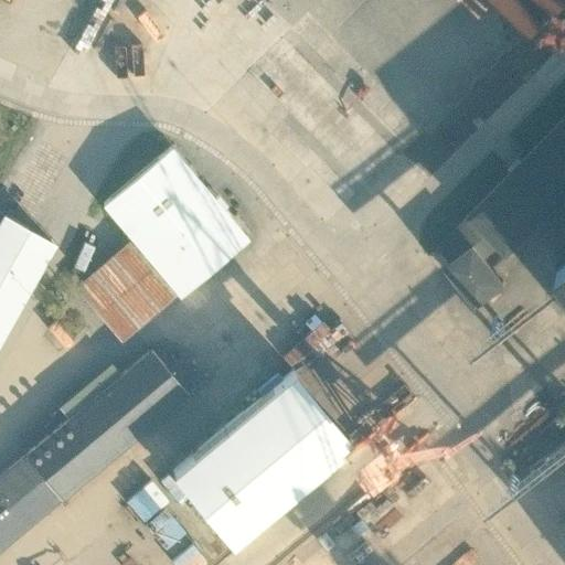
[(564,0),(505,0),(542,34),(564,10),(564,0)]
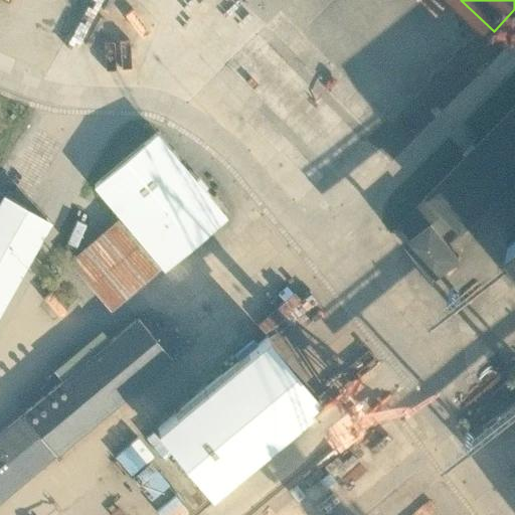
[(286,60),(278,75),(288,79),(296,64),(286,60)]
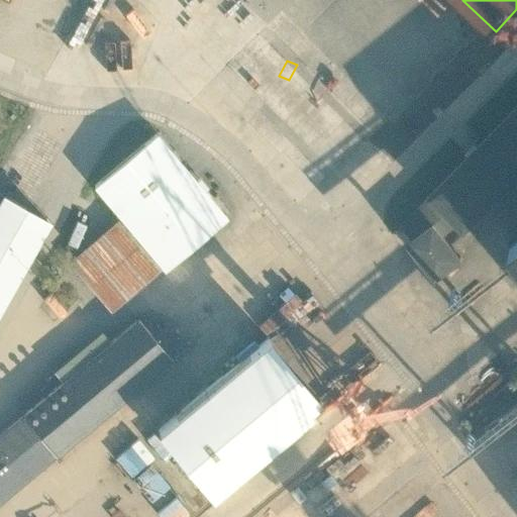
[(408,251),(431,281),(464,260),(451,243),(516,179),(516,110),(403,227),(416,244),(408,251)]
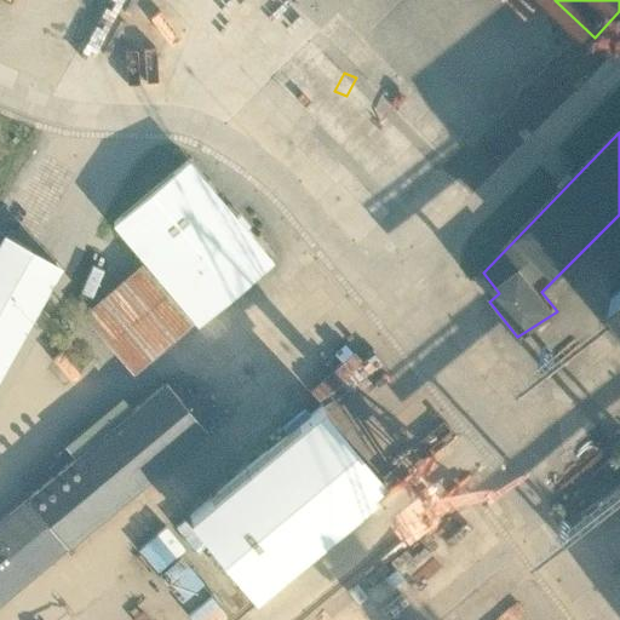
[(191,165),(112,228),(200,333),(279,267),(191,165)]
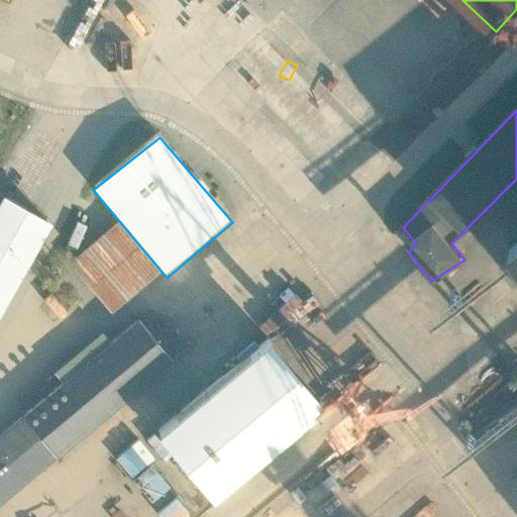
[(0,286),(41,211),(0,189),(0,286)]
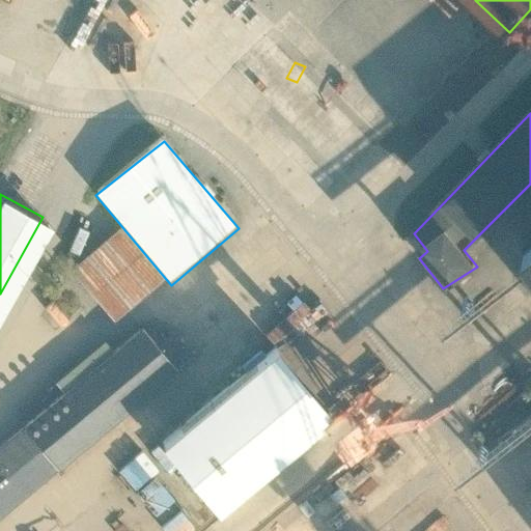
[(307,322),(317,311),(308,301),(297,311),(307,322)]
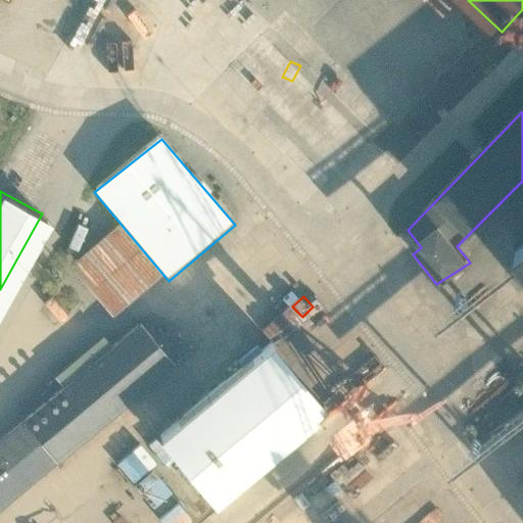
[(0,443),(0,522),(42,522),(133,452),(115,432),(131,418),(143,431),(193,388),(143,323),(113,345),(106,338),(54,381),(66,391),(0,443)]
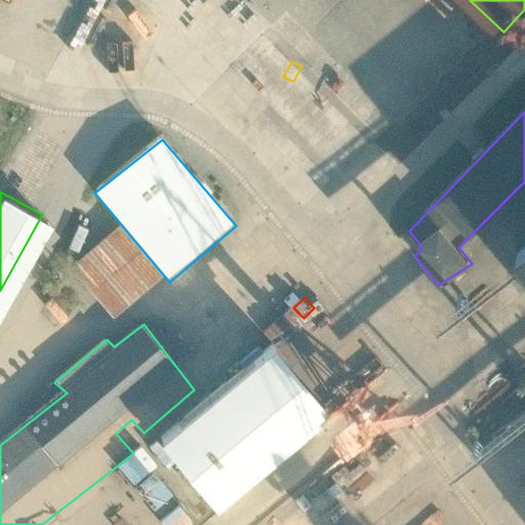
[(157,443),(217,509),(333,412),(275,346),(157,443)]
